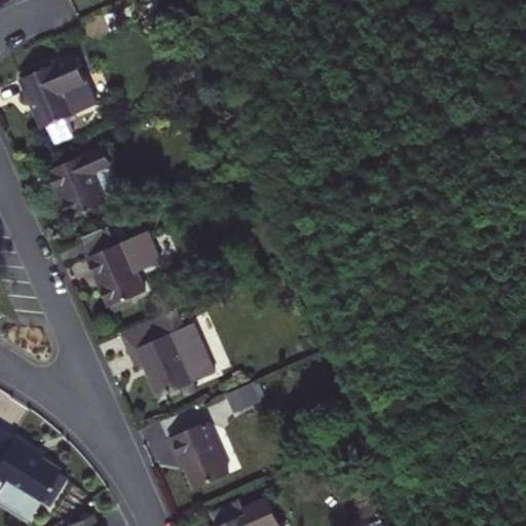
[(40,123),(100,99),(79,50),(20,75),(40,123)]
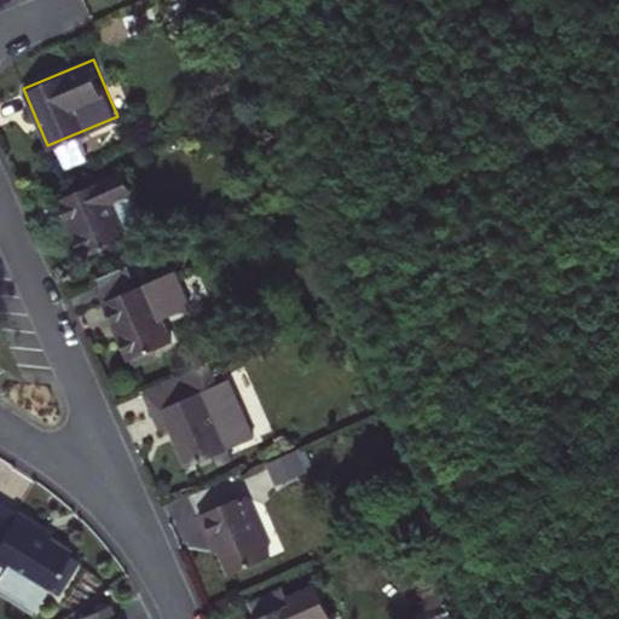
[(82,249),(123,232),(114,207),(137,197),(123,165),(58,191),(82,249)]
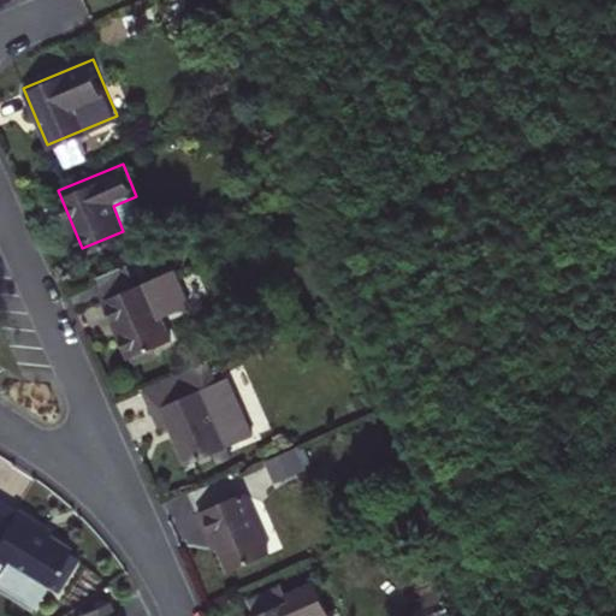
[(132,356),(172,339),(161,315),(189,303),(175,268),(138,284),(129,261),(98,274),(132,356)]
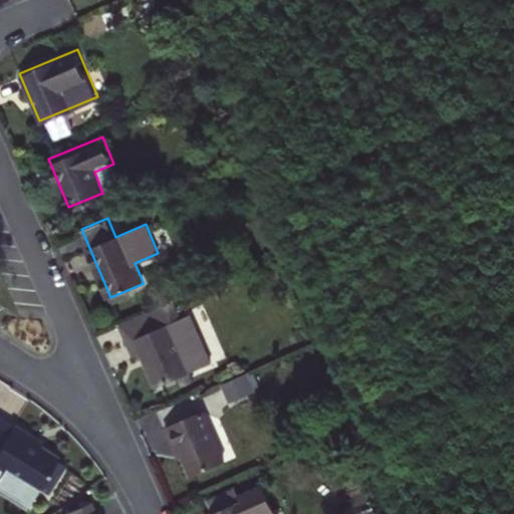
[(162,381),(213,360),(193,311),(182,316),(173,297),(119,319),(134,354),(148,348),(162,381)]
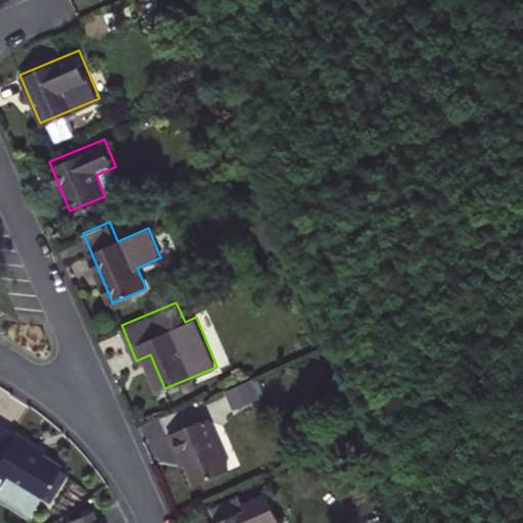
[(226,391),(234,409),(262,396),(253,379),(226,391)]
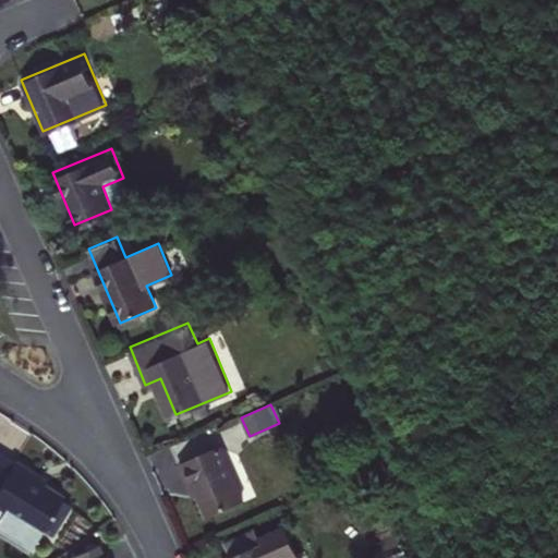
[(209,522),(249,505),(222,446),(181,464),(172,445),(146,456),(164,494),(198,497),(209,522)]
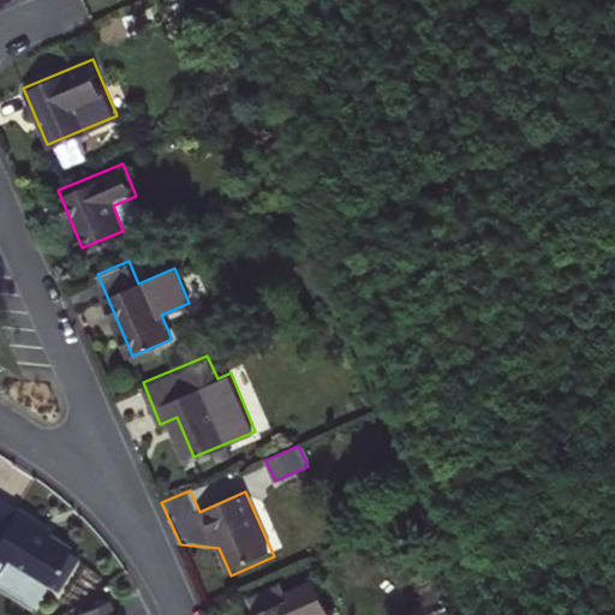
[(0,587),(37,610),(78,542),(12,502),(9,511),(0,505),(0,587)]
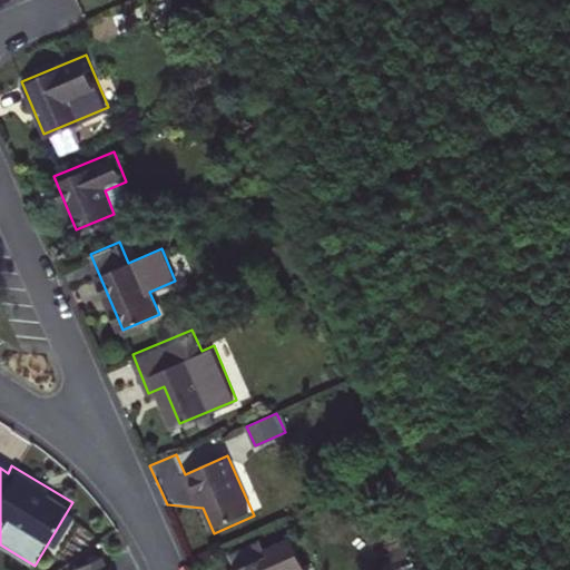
[(301,569),(290,543),(228,569),(301,569)]
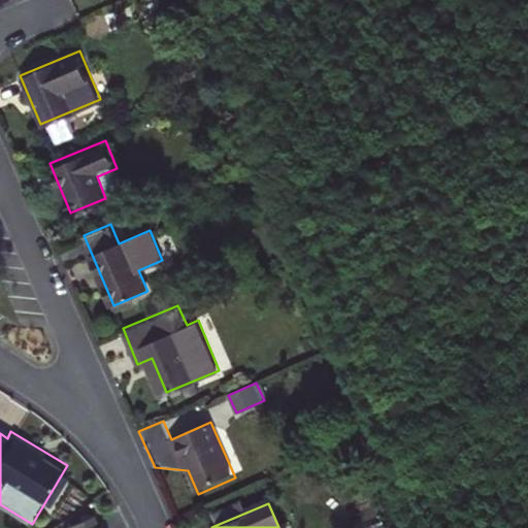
All buildings are outlined.
